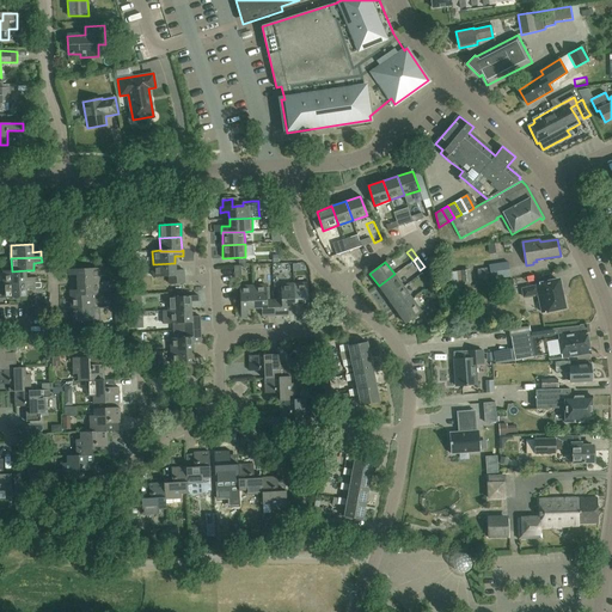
[(489,267),(491,280),(510,276),(508,262),(489,264),(489,267)]
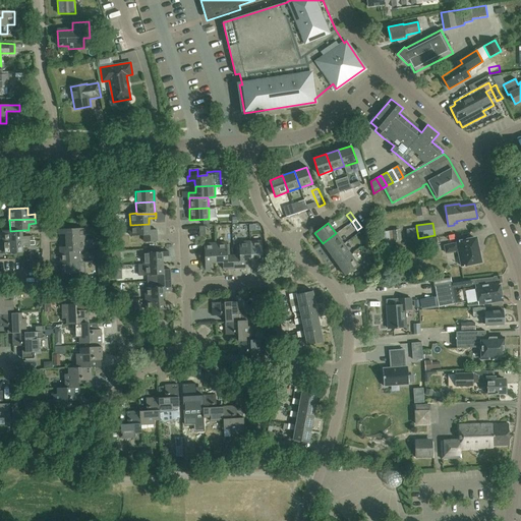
[(149,224),(130,225),(130,236),(143,236),(143,241),(157,241),(157,230),(149,230),(149,224)]
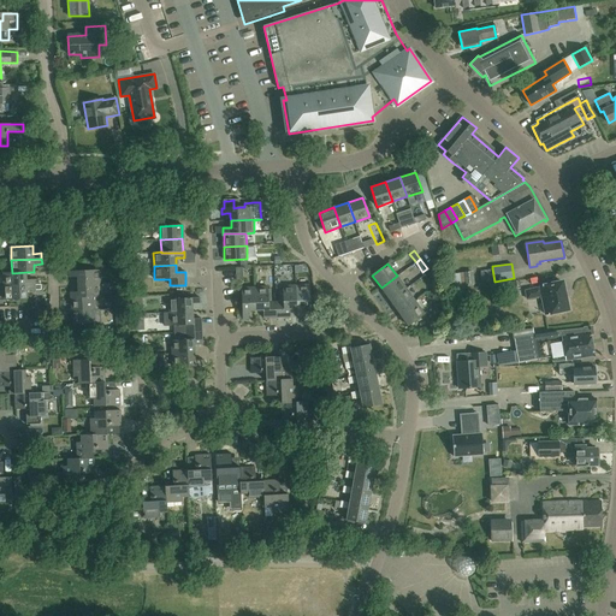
[(495,282),(492,268),(480,271),(483,283),(495,282)]
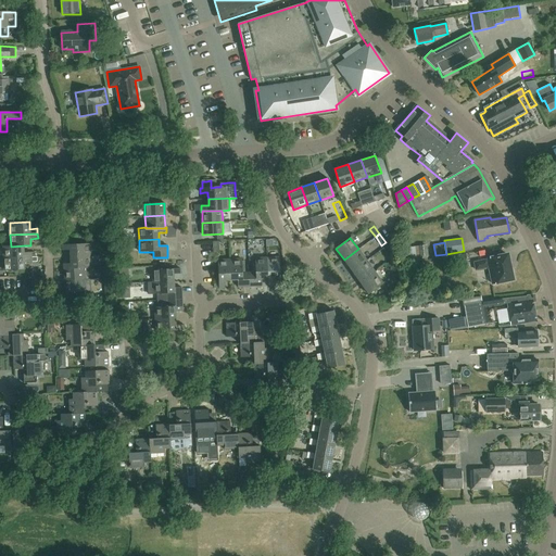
[(71,256),(90,255),(90,243),(70,244),(70,245),(62,245),(62,250),(71,250),(71,256)]
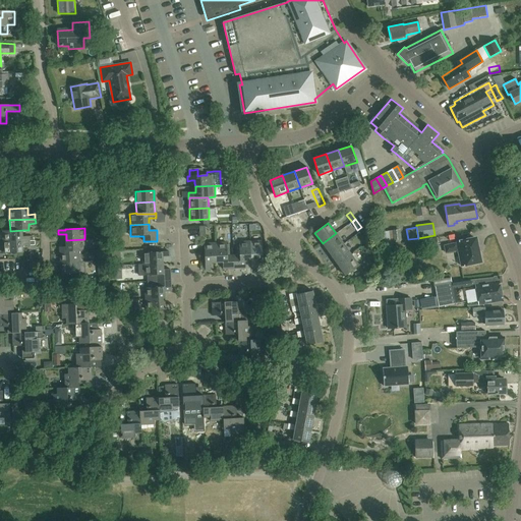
[(394,240),(401,239),(400,229),(393,230),(394,240)]
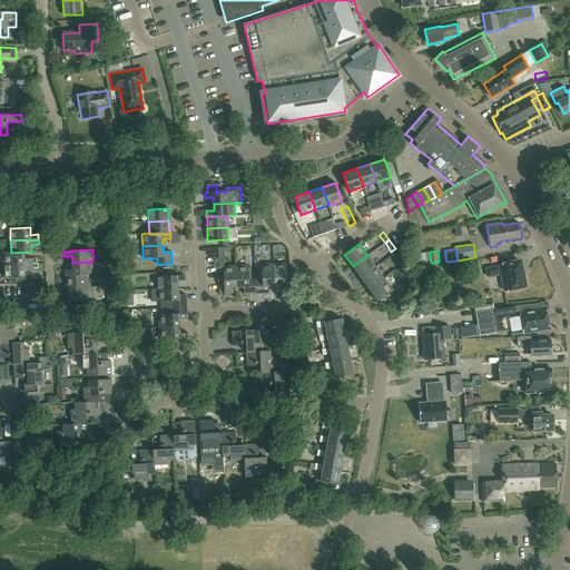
[(25,252),(11,253),(3,253),(3,265),(32,264),(32,258),(25,259),(25,252)]
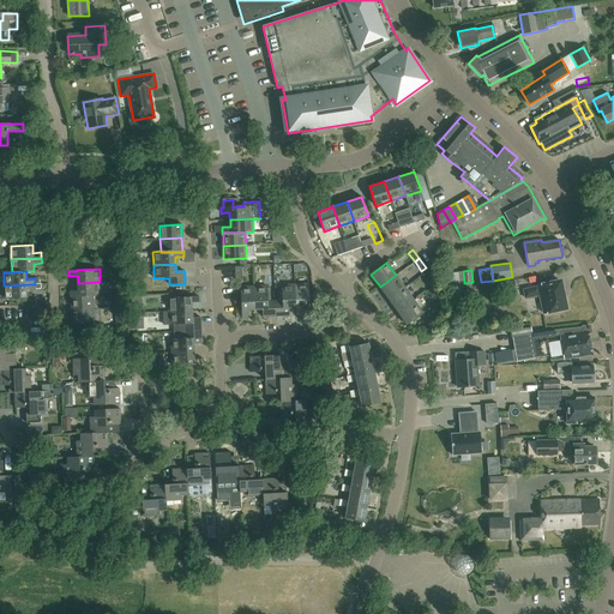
[(429,283),(434,280),(428,271),(423,274),(429,283)]
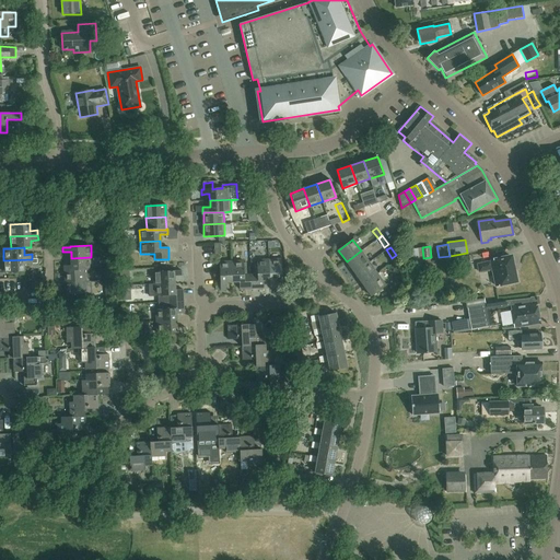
[(354,272),(369,263),(361,251),(347,261),(354,272)]
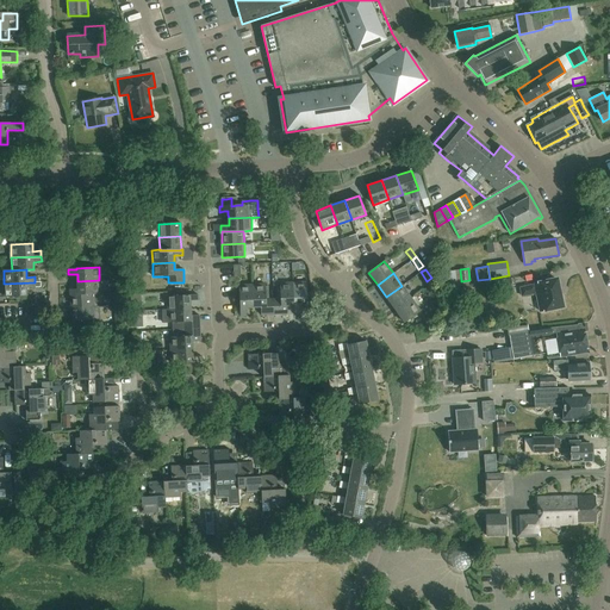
[(499,281),(502,291),(512,288),(511,279),(499,281)]
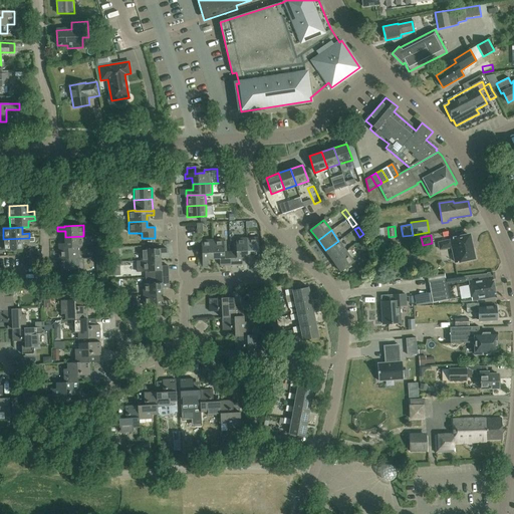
[(474,258),(470,235),(450,239),(450,240),(439,243),(440,249),(452,247),(455,262),(474,258)]
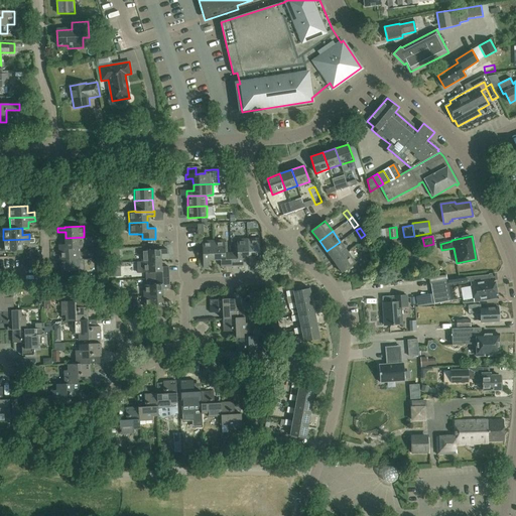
[(59,250),(79,249),(85,249),(84,237),(66,238),(66,244),(58,245),(58,250),(59,250)]
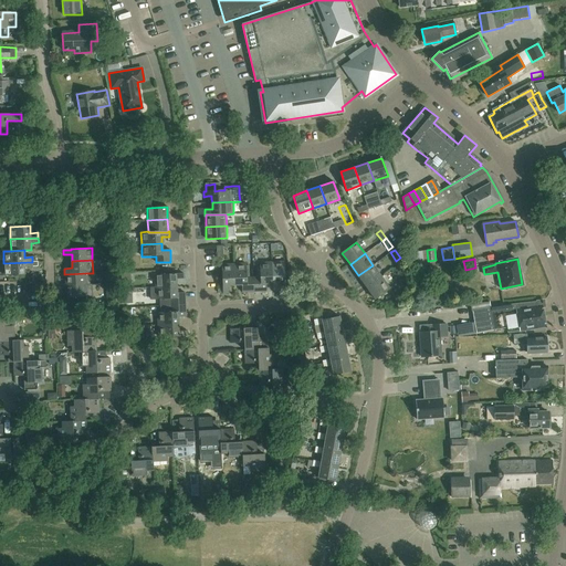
[(32,262),(3,263),(4,275),(24,274),(24,266),(33,266),(32,262)]
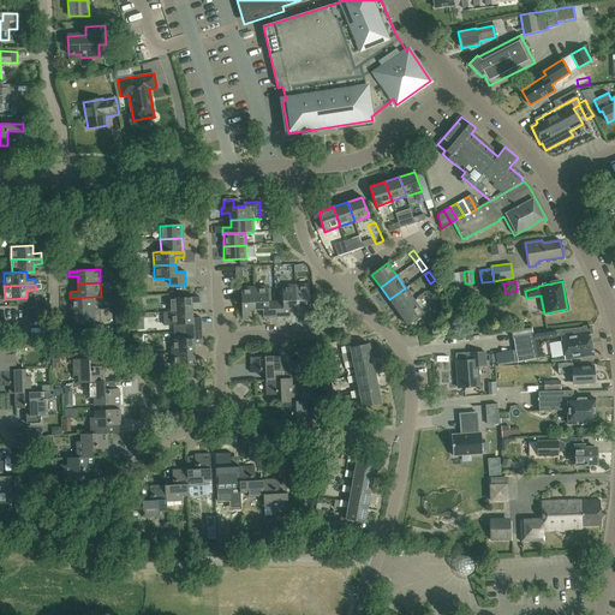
[(275,302),(276,316),(290,316),(288,308),(297,308),(296,285),(281,286),(282,300),(275,302)]
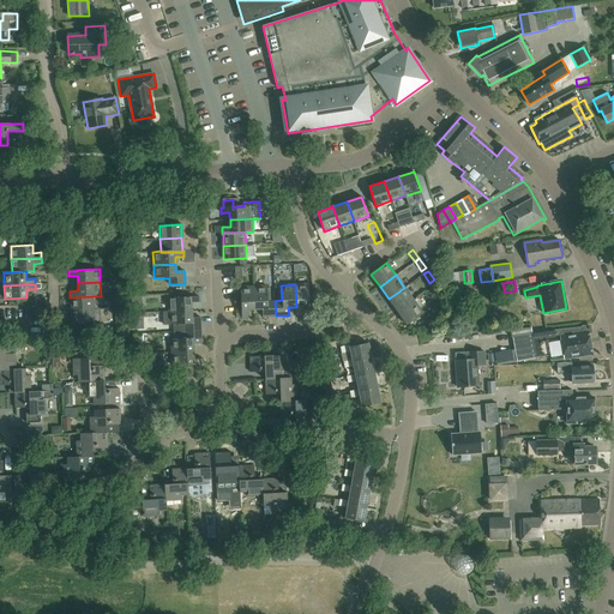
[(295,284),(296,307),(304,306),(304,314),(309,314),(317,313),(317,306),(309,306),(308,284),(295,284)]
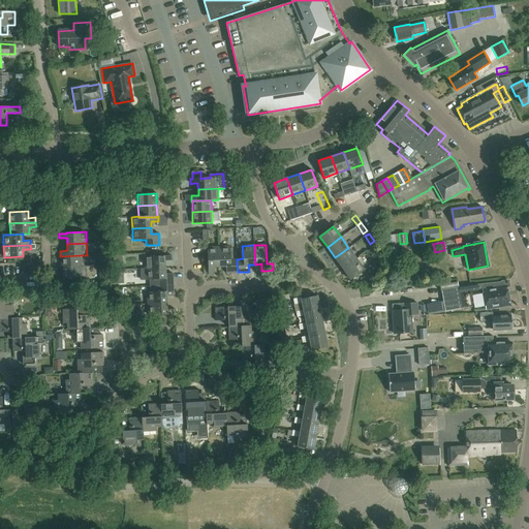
[(218,247),(219,266),(225,266),(226,273),(238,272),(237,259),(230,259),(229,246),(218,247)]
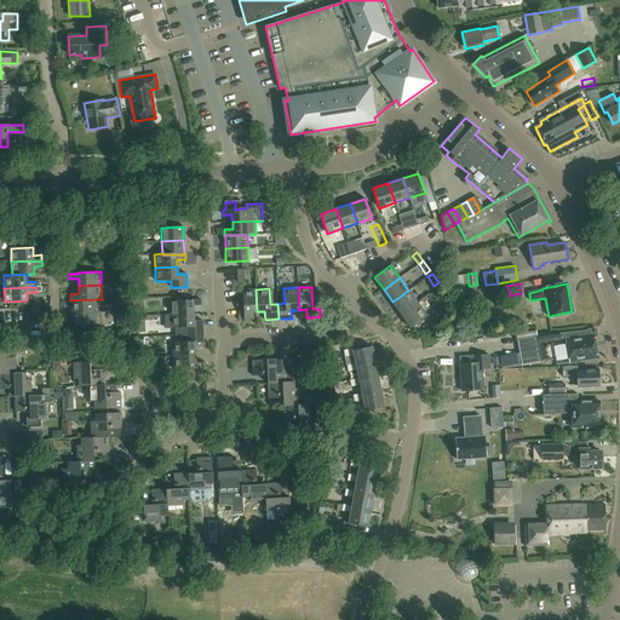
[(257,311),(256,290),(242,290),(244,313),(245,313),(245,321),(250,320),(250,311),(257,311)]
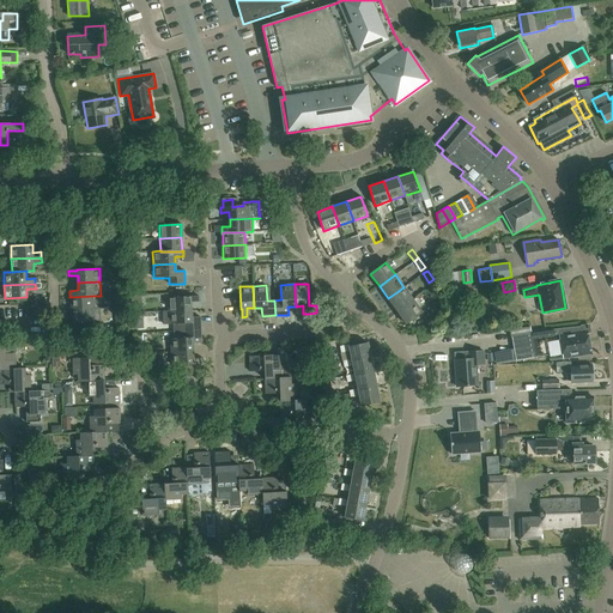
[(396,310),(413,299),(404,287),(388,298),(396,310)]
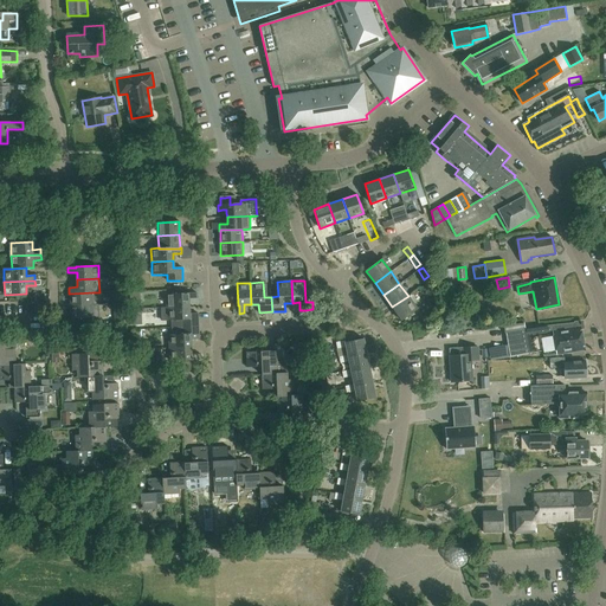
[(114,303),(124,303),(123,291),(113,291),(114,303)]
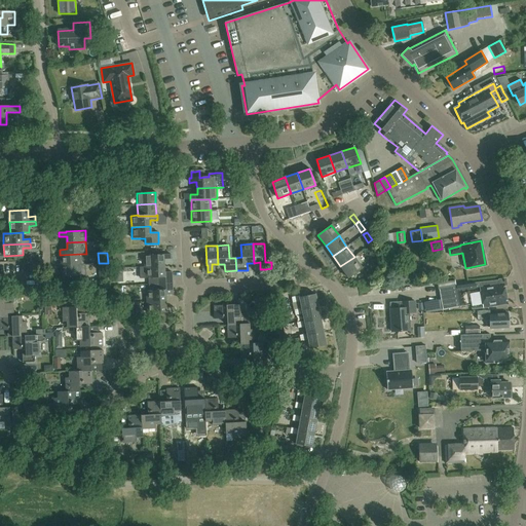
[(61,255),(61,265),(80,264),(80,254),(61,255)]
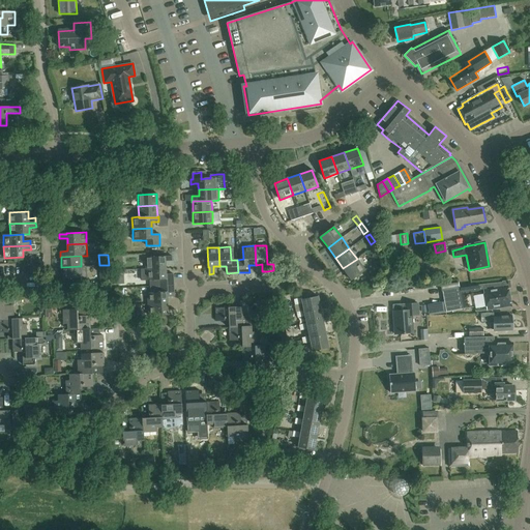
[(115,270),(123,270),(122,256),(113,256),(115,270)]
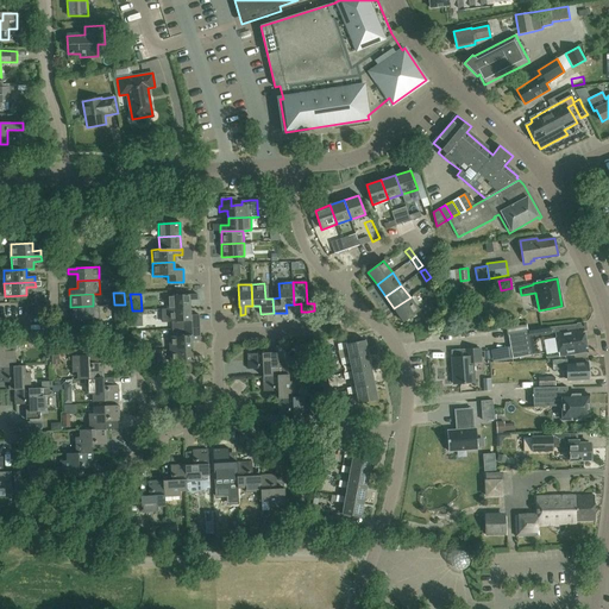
[(168,309),(189,308),(189,301),(199,301),(199,295),(189,295),(168,295),(168,308),(168,309)]
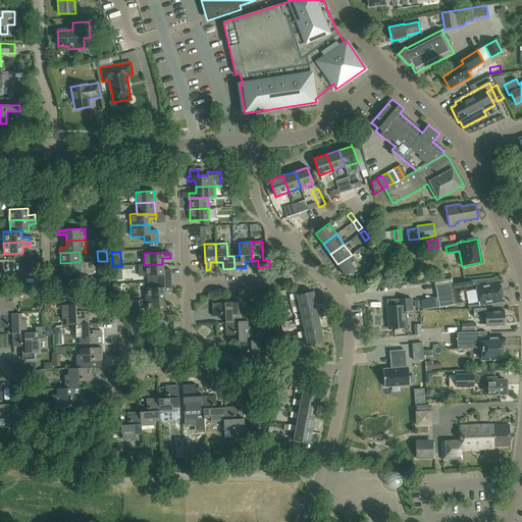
[(352,255),(337,264),(346,275),(359,265),(352,255)]
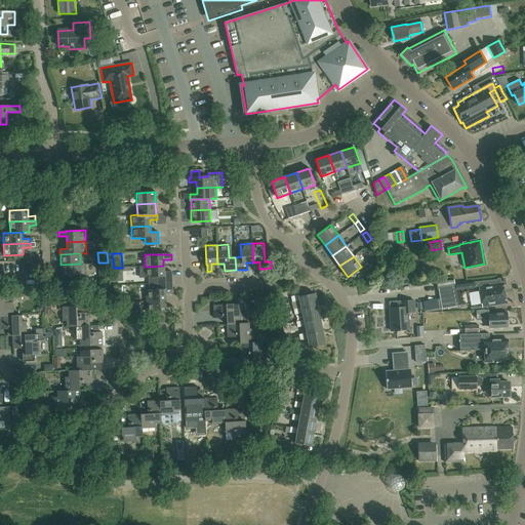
[(99,278),(109,277),(108,263),(98,263),(99,278)]
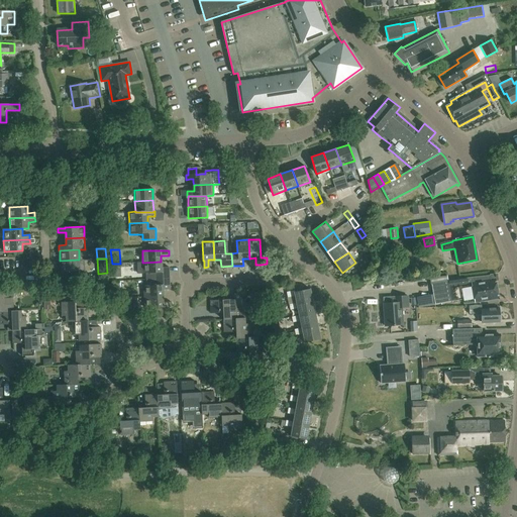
[(79,260),(60,261),(61,272),(85,271),(84,260),(79,260)]
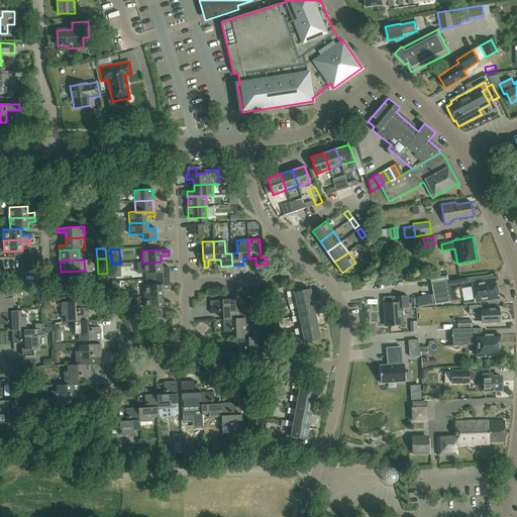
[(161,262),(142,263),(142,262),(137,263),(137,274),(157,273),(157,279),(170,279),(169,268),(162,268),(161,262)]
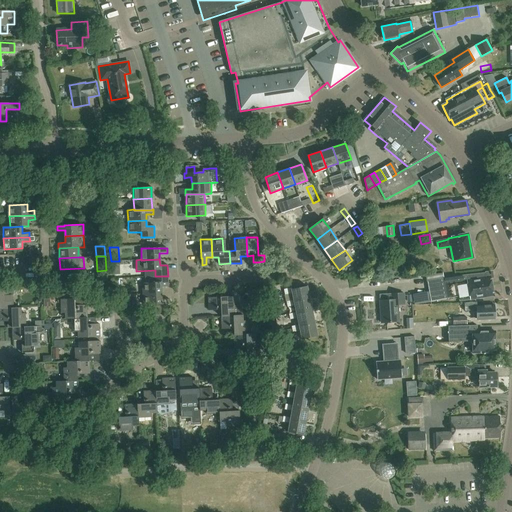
[(494,295),(492,287),(491,277),(492,275),(492,274),(490,272),(447,277),(427,280),(431,301),(452,297),(453,301),(460,300),(470,299),(470,300),(486,297),(486,296),(494,295)]
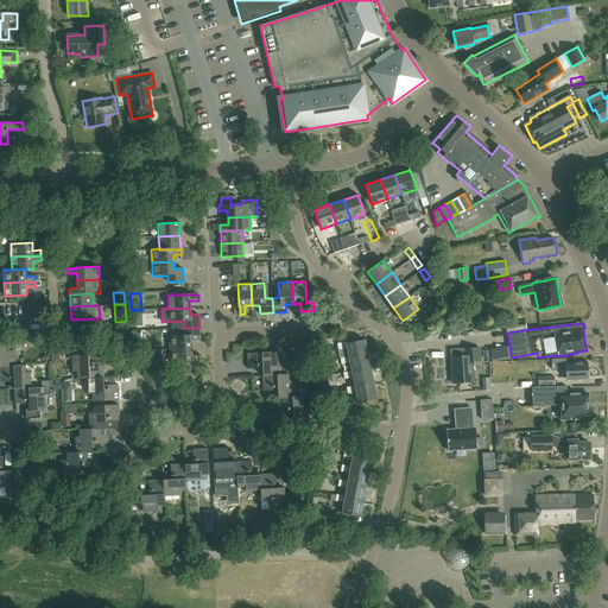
[(200,328),(184,328),(184,335),(170,336),(170,349),(191,349),(191,342),(200,341),(200,328)]
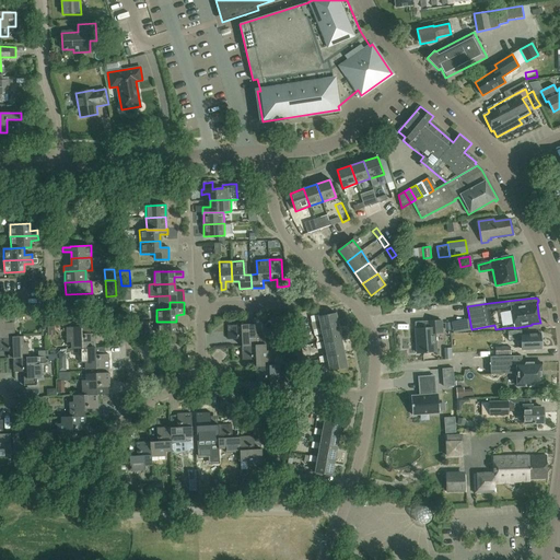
[(319,322),(321,328),(322,330),(338,326),(336,313),(319,316),(319,315),(311,316),(312,323),(319,322)]
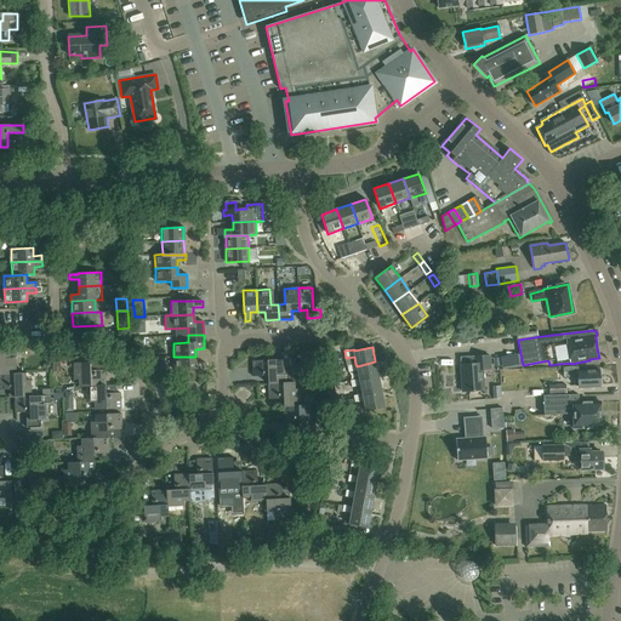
[(0,374),(16,374),(16,358),(10,358),(10,351),(0,351),(0,374)]
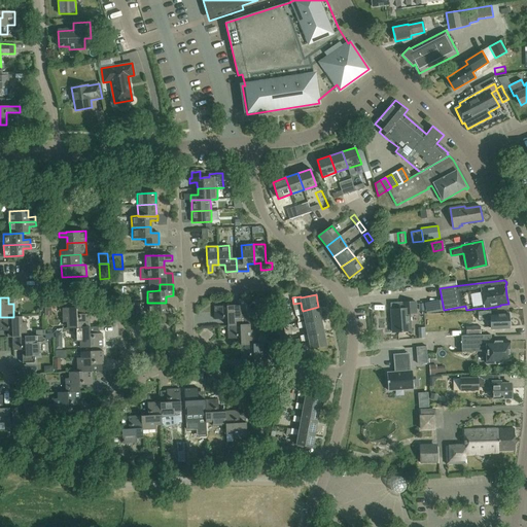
[(417,313),(416,302),(402,303),(402,309),(391,310),(392,332),(411,331),(410,314),(417,313)]
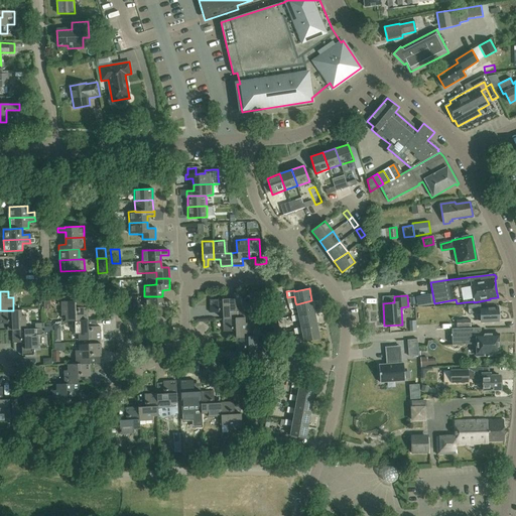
[(162,296),(144,296),(145,308),(163,307),(163,306),(170,306),(170,301),(163,302),(162,296)]
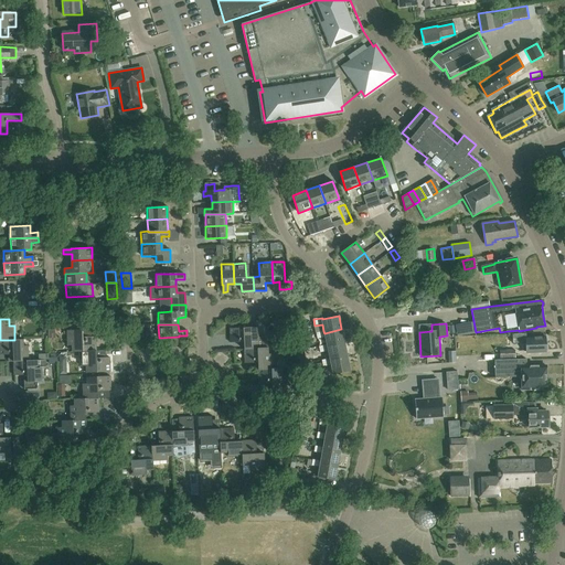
[(244,349),(268,348),(267,338),(258,338),(258,333),(254,334),(254,327),(230,328),(231,343),(244,342),(244,349)]
